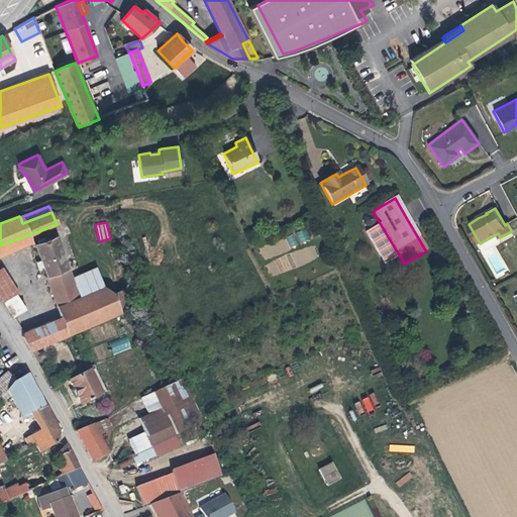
[(400,256),(380,223),(366,231),(385,265),(400,256)]
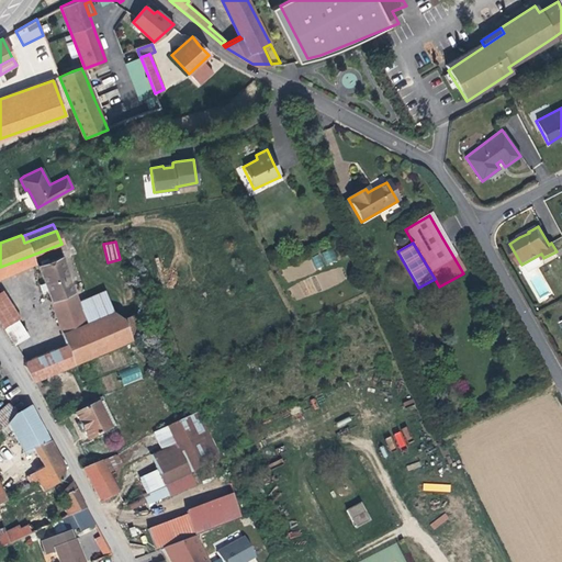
[(332,248),(312,259),(317,270),(337,258),(332,248)]
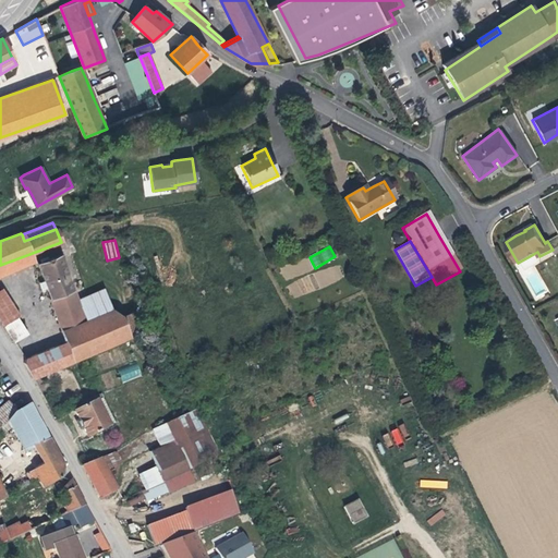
[(0,275),(33,263),(29,254),(0,265),(0,275)]
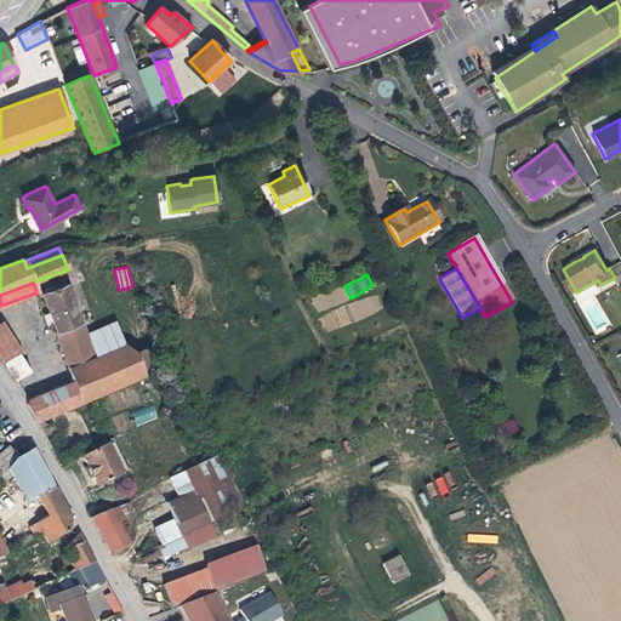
[(26,402),(35,420),(83,402),(81,400),(144,375),(136,352),(124,345),(93,358),(84,334),(66,284),(52,289),(51,286),(44,290),(45,291),(41,294),(49,314),(74,379),(27,398),(26,402)]
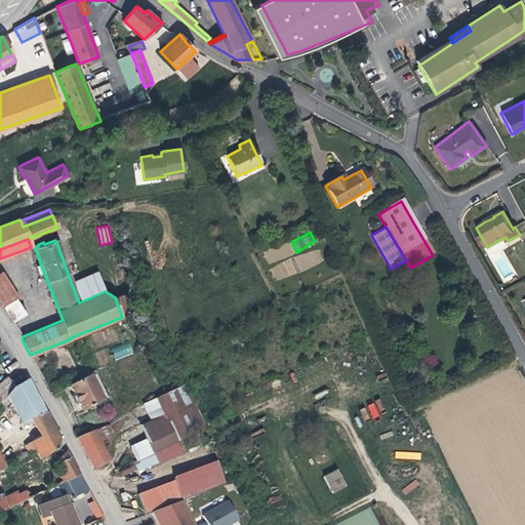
[(265,250),(266,259),(292,257),(291,242),(273,244),(273,250),(265,250)]
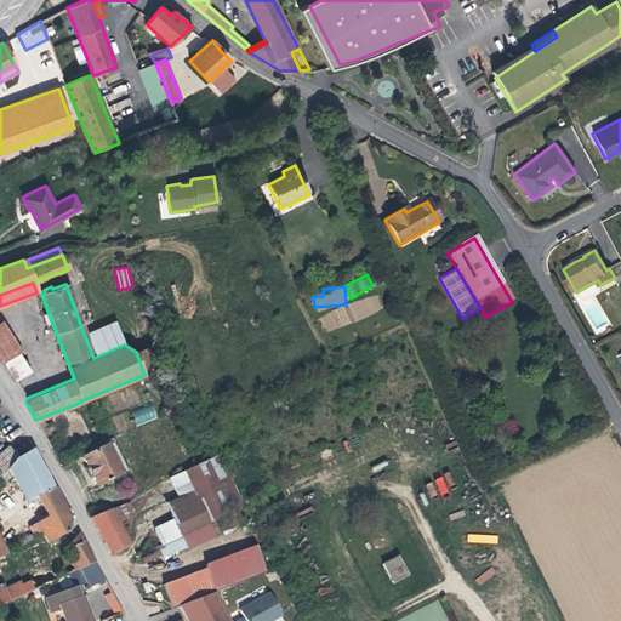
[(379,297),(357,300),(359,315),(380,313),(379,297)]
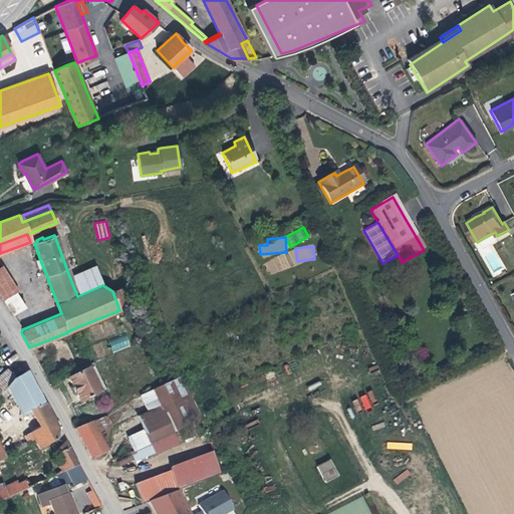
[(0,265),(0,294),(3,300),(15,292),(17,290),(1,265),(0,265)]
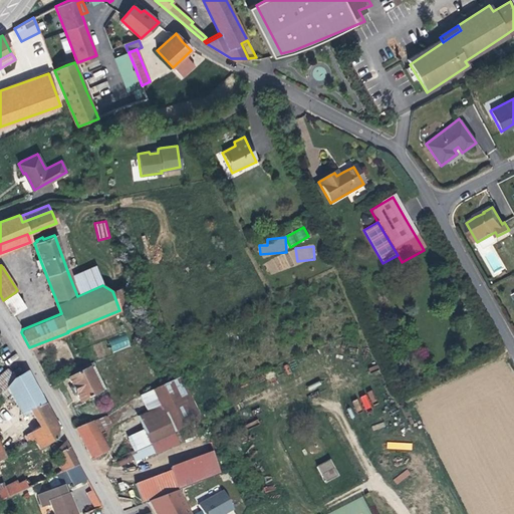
[(69,276),(77,296),(102,285),(94,266),(69,276)]
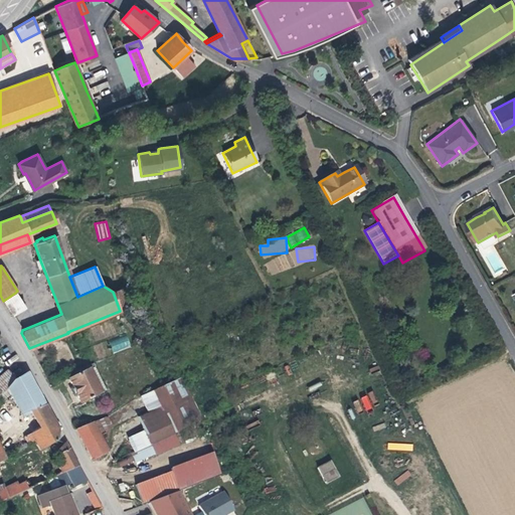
[(124,287),(113,292),(120,311),(132,307),(124,287)]
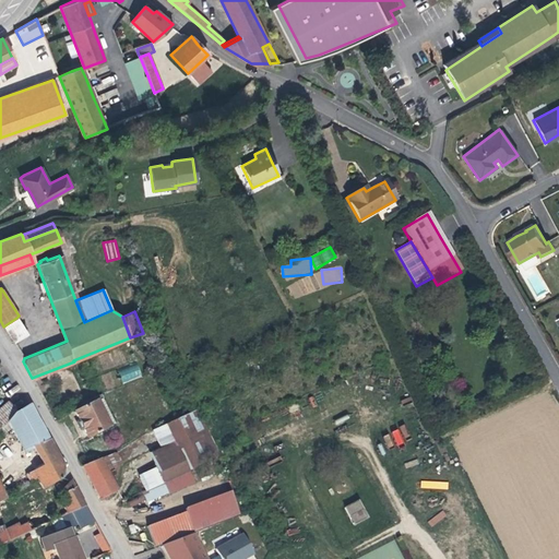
[(16,318),(3,326),(14,343),(27,333),(16,318)]
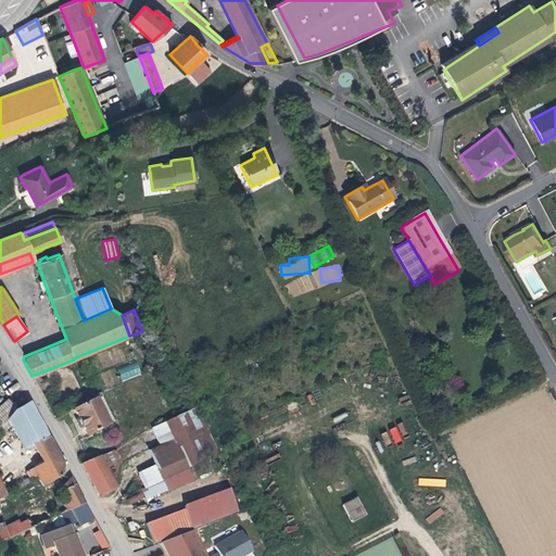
[(137,362),(117,369),(122,381),(141,374),(137,362)]
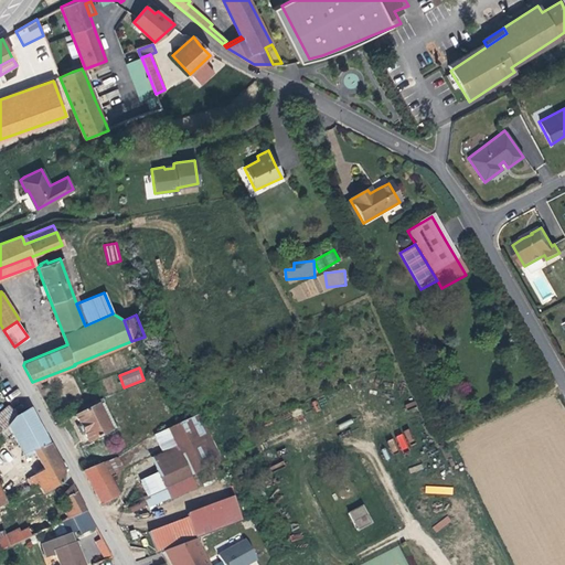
[(99,400),(95,401),(110,430),(114,428),(99,400)]
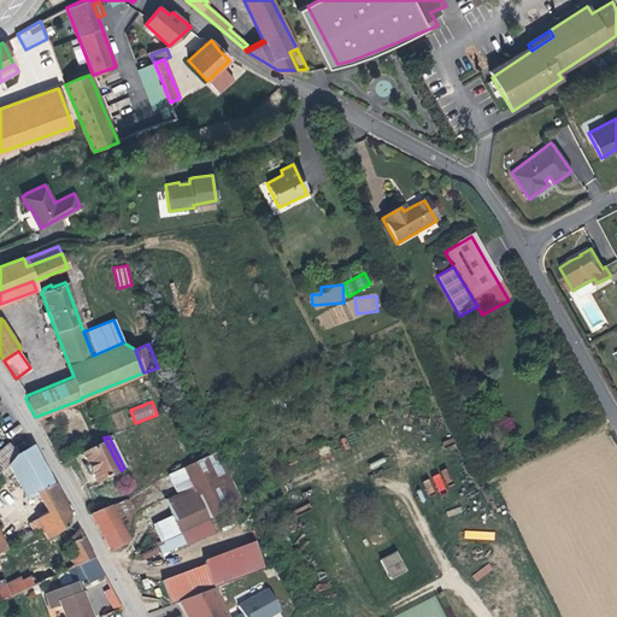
[(104,438),(80,446),(83,453),(82,454),(87,464),(90,471),(94,477),(97,482),(121,470),(104,438)]
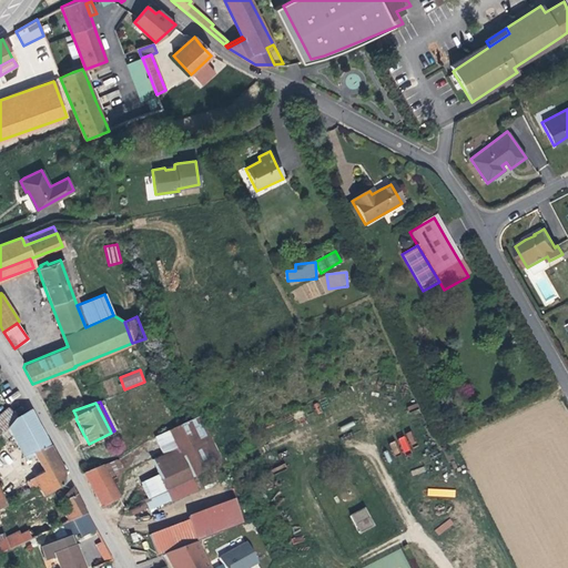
[(0,416),(0,435),(8,429),(18,421),(9,409),(0,416)]
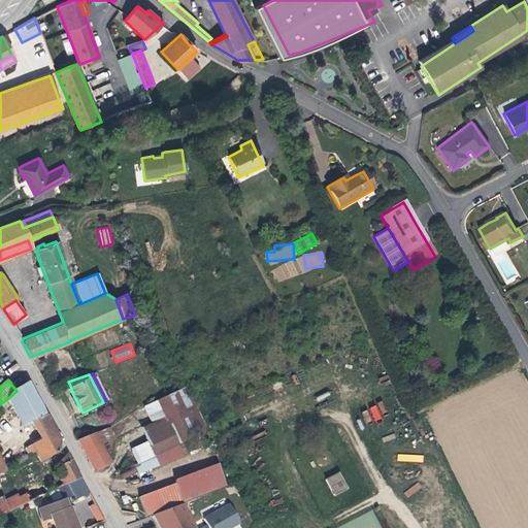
[(34,431),(51,424),(28,383),(27,382),(17,391),(7,399),(10,405),(22,425),(23,425),(30,422),(31,425),(34,431)]
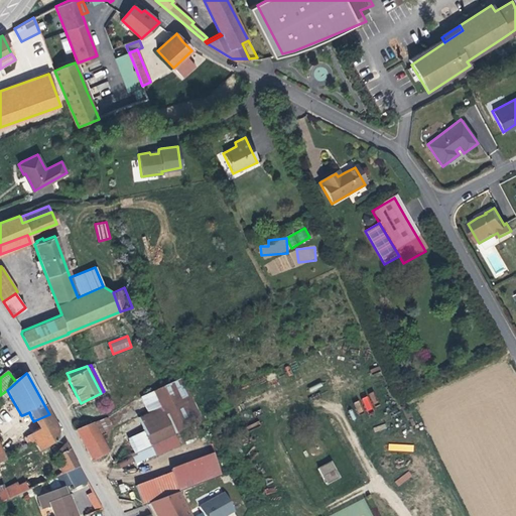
[(173,434),(202,420),(182,379),(140,398),(148,414),(137,420),(143,432),(128,439),(134,453),(139,450),(172,435),(173,434)]
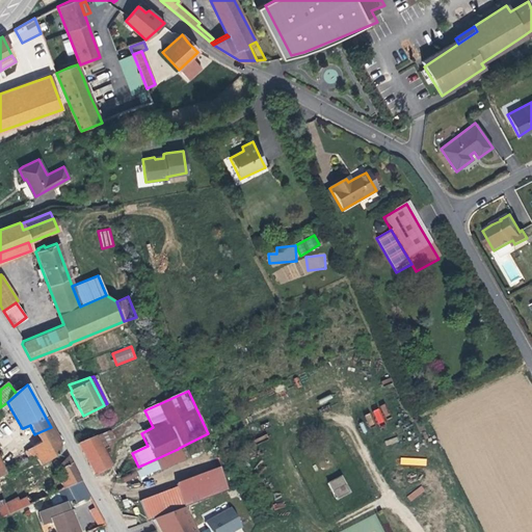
[(7,402),(0,407),(0,417),(0,418),(10,408),(7,402)]
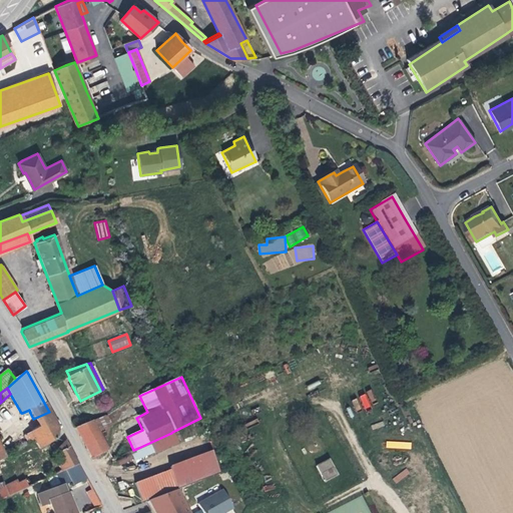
[(360,396),(365,409),(370,407),(366,394),(360,396)]
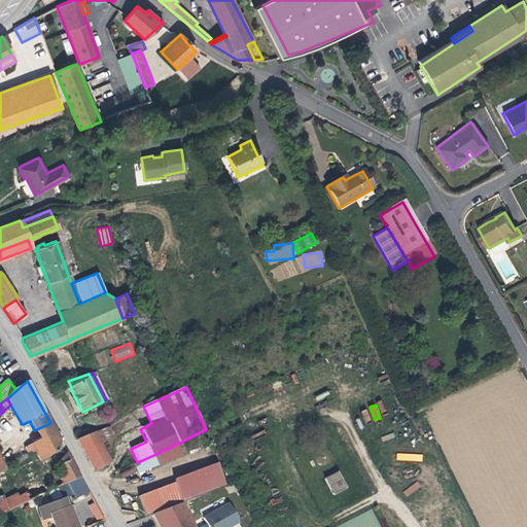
[(50,423),(34,430),(38,437),(55,431),(50,423)]
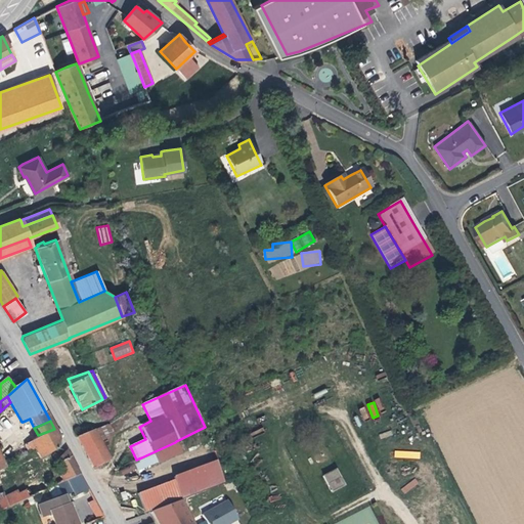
[(108,424),(93,431),(99,441),(114,435),(108,424)]
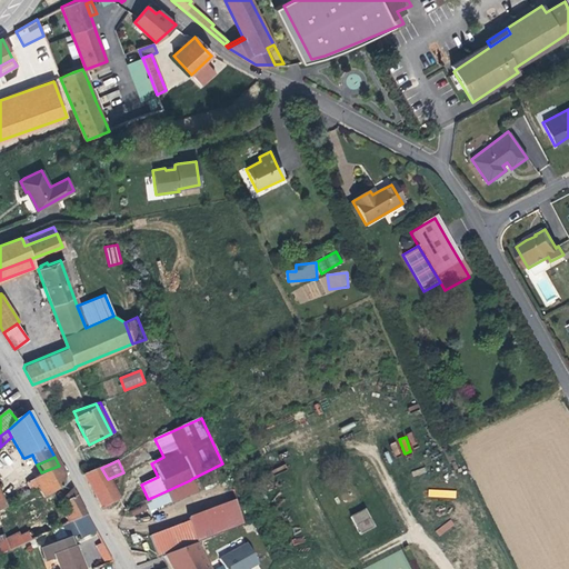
[(63,487),(65,476),(62,471),(59,466),(41,472),(33,477),(36,479),(27,485),(30,490),(38,488),(43,497),(63,487)]
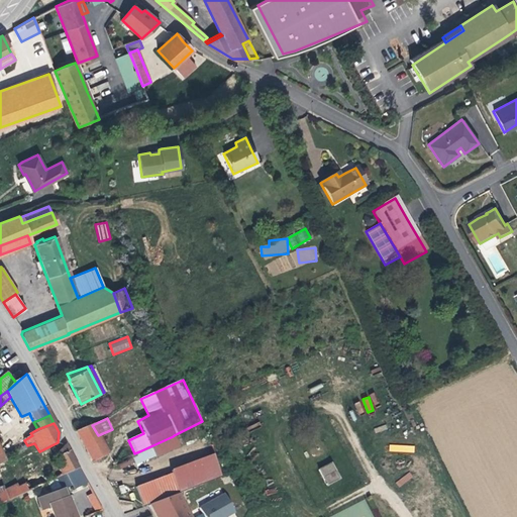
[(92,424),(76,431),(92,461),(108,453),(104,446),(98,435),(92,425),(92,424)]
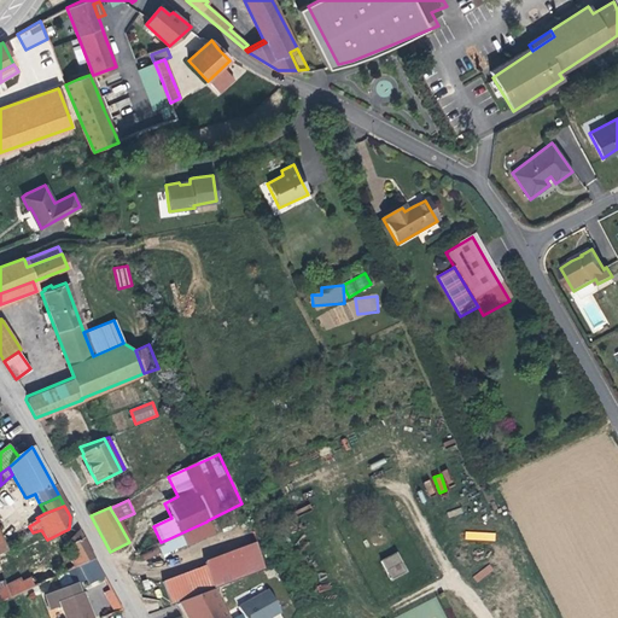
[(167,540),(161,542),(157,544),(162,555),(211,532),(207,522),(167,540)]
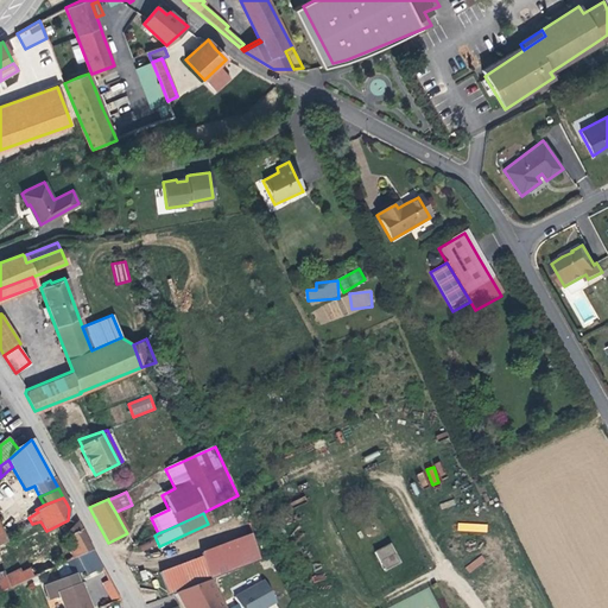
[(55,550),(62,565),(93,551),(77,523),(65,534),(70,543),(67,544),(55,550)]
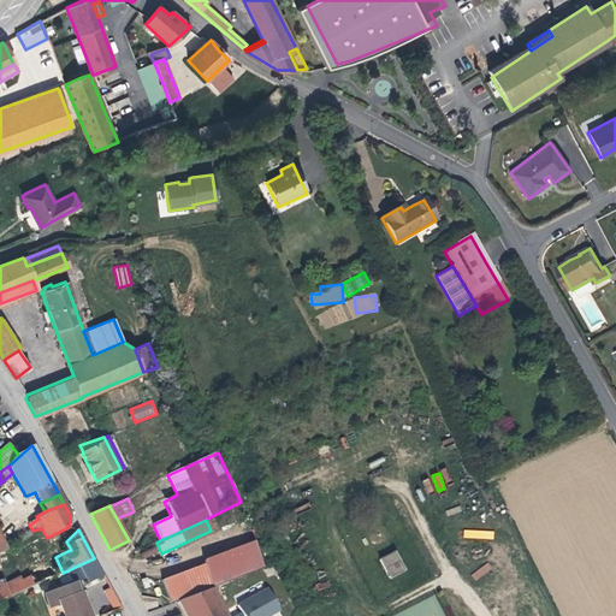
[(0,600),(7,598),(40,582),(57,575),(41,542),(18,551),(30,578),(21,582),(18,579),(5,585),(3,579),(0,580),(0,600)]
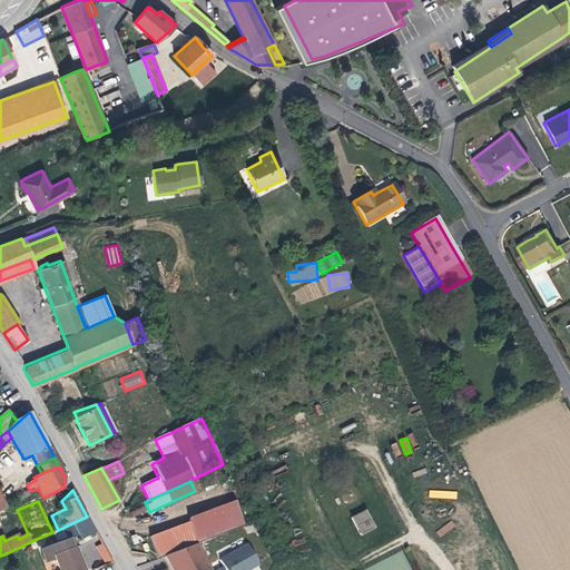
[(149,538),(157,559),(167,554),(175,552),(197,543),(244,526),(235,502),(188,519),(189,522),(149,538)]
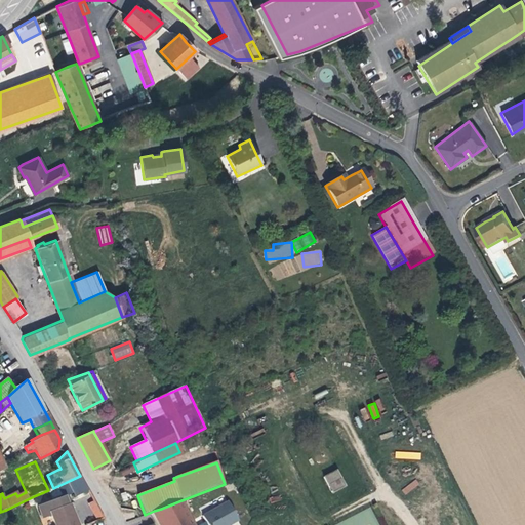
[(334,471),(322,477),(330,493),(344,487),(334,471)]
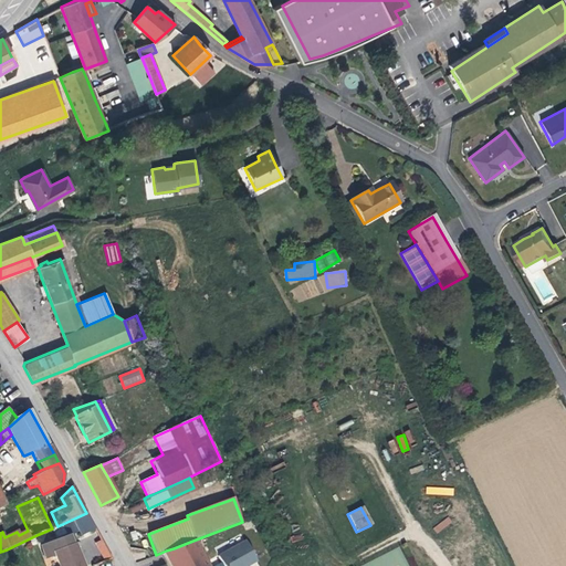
[(58,526),(53,527),(58,536),(79,526),(84,536),(95,530),(86,513),(58,526)]
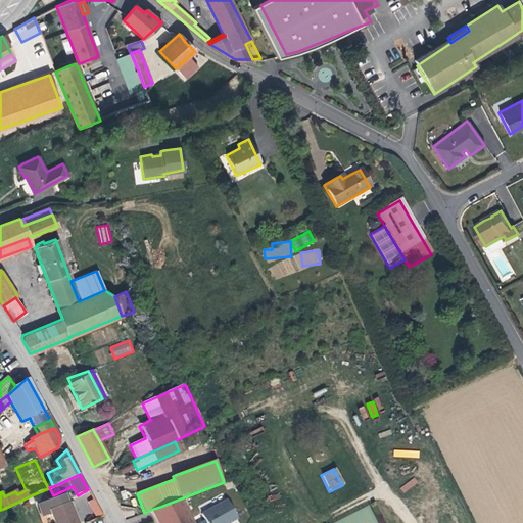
[(405,492),(418,483),(415,478),(400,487),(405,492)]
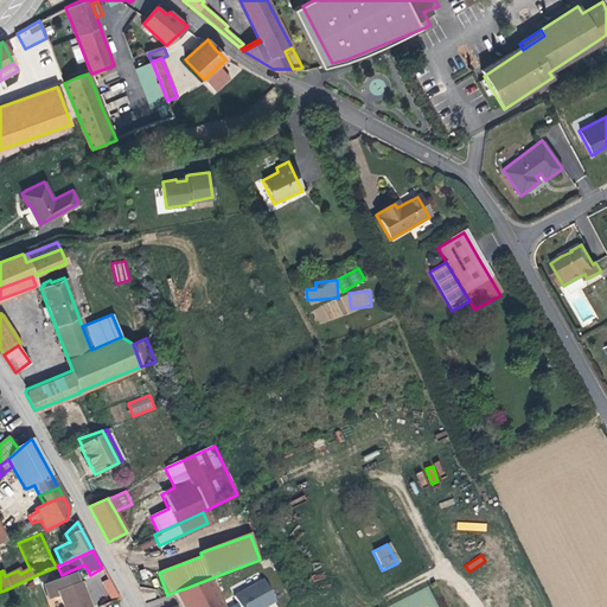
[(63,606),(89,606),(87,600),(83,589),(87,588),(84,582),(78,585),(75,575),(46,587),(52,601),(59,598),(63,606)]
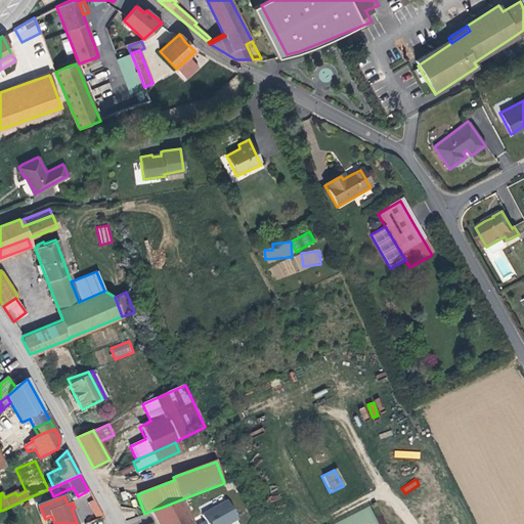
[(154,510),(161,523),(193,523),(181,499),(154,510)]
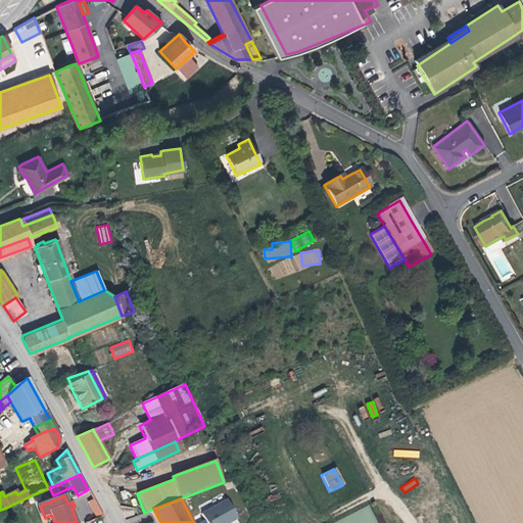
[(102,516),(94,500),(88,503),(96,519),(102,516)]
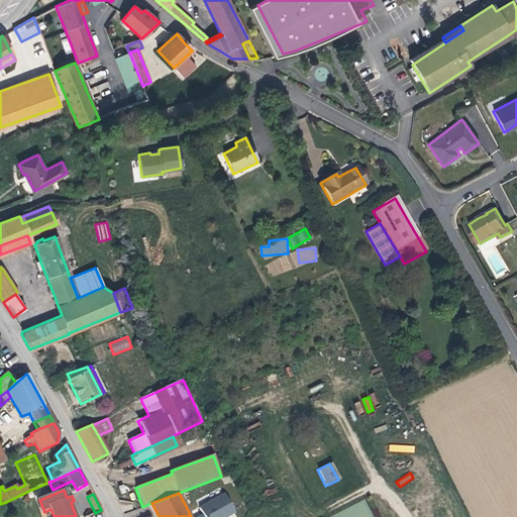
[(224,495),(199,509),(203,516),(224,516),(234,512),(224,495)]
